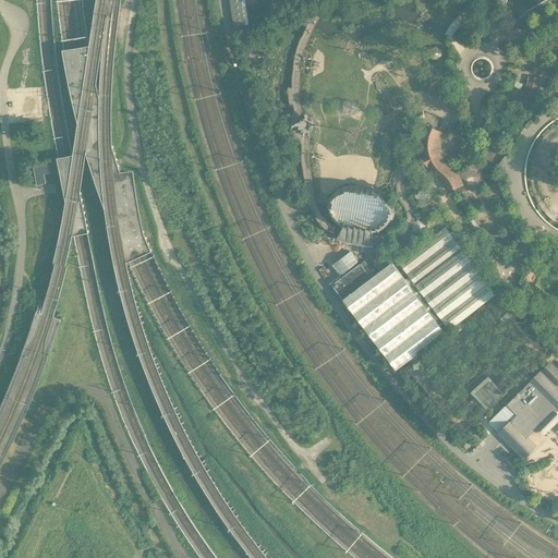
[(246,25),(242,0),(230,0),(233,22),(232,22),(232,26),(246,25)]
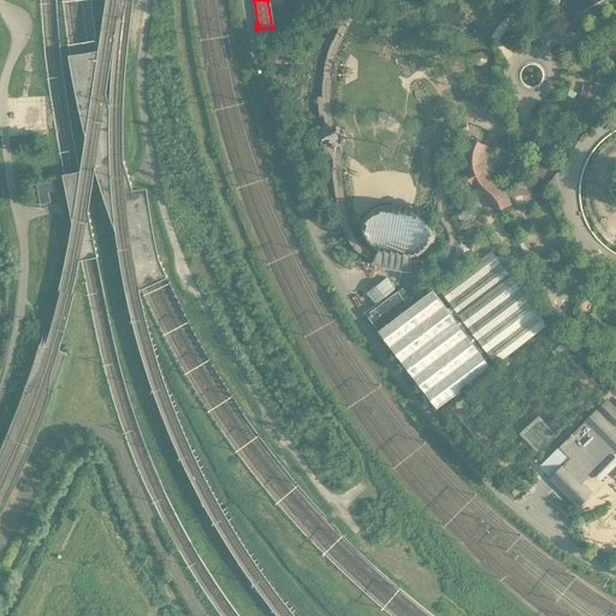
[(492,34),(491,37),(492,37),(496,39),(499,39),(501,39),(502,35),(505,33),(508,30),(510,28),(513,27),(510,24),(508,22),(507,18),(505,18),(501,23),(496,29),(492,34)]
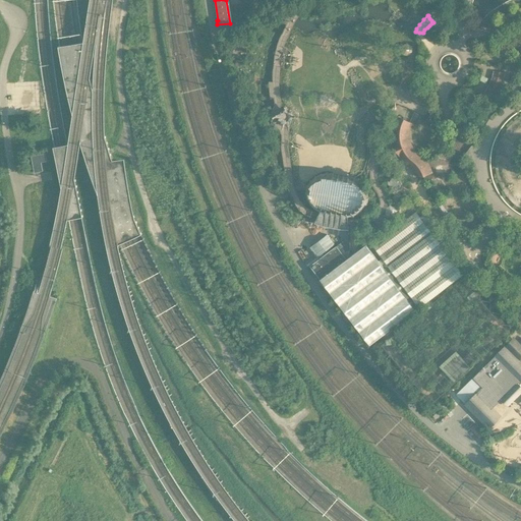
[(407,43),(403,44),(401,47),(400,50),(401,53),(404,55),(408,56),(411,54),(412,51),(412,47),(410,45),(407,43)]
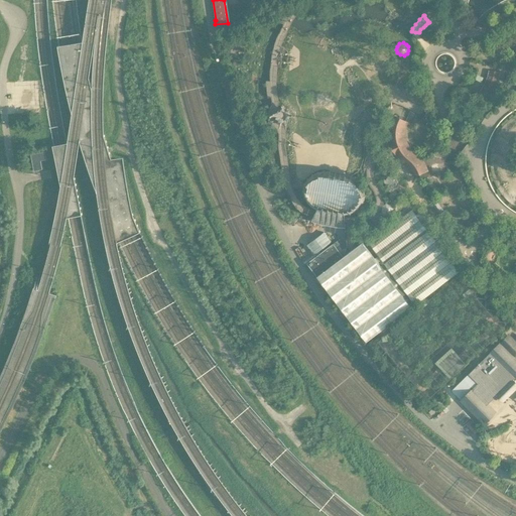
[(499,74),(490,73),(490,76),(489,78),(488,81),(487,83),(486,85),(485,88),(483,90),(482,92),(480,94),(487,99),(489,97),(491,94),(493,92),(494,89),(496,86),(497,83),(498,80),(498,77),(499,74)]
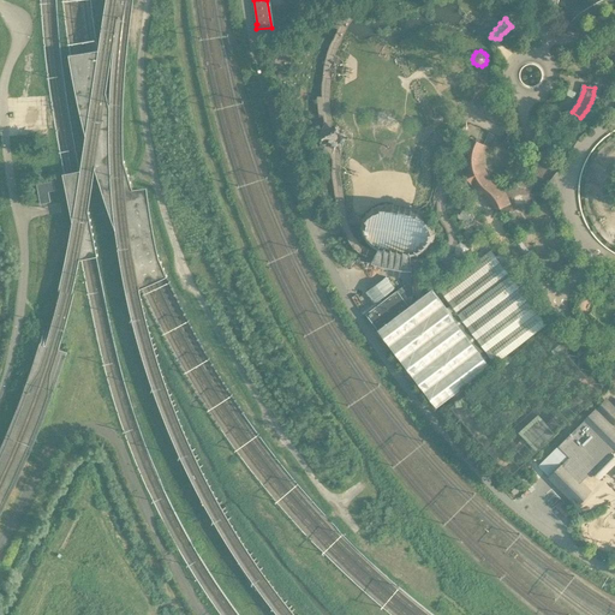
[(479,154),(481,149),(483,145),(470,138),(466,144),(465,151),(464,159),(465,165),(466,173),(469,179),(473,185),(476,189),(478,191),(483,195),(484,196),(485,197),(488,198),(488,199),(489,202),(490,203),(491,204),(491,207),(493,208),(501,206),(507,204),(506,201),(505,198),(503,196),(502,193),(501,192),(496,186),(491,183),(490,180),(489,180),(488,179),(485,175),(483,172),(481,168),(479,163),(479,159),(479,154)]
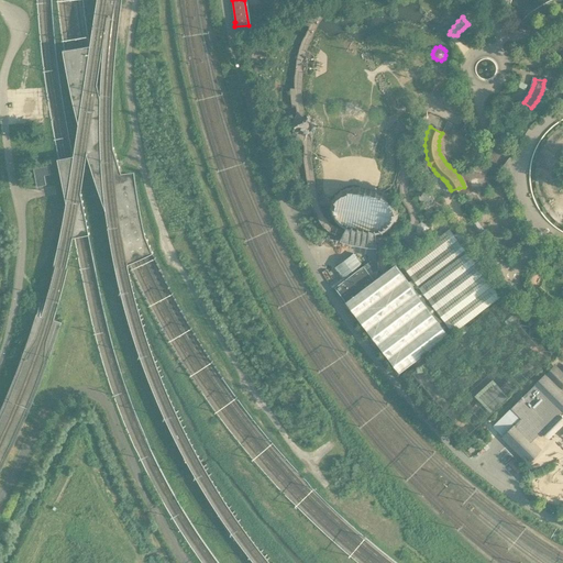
[(51,174),(48,165),(33,168),(36,187),(46,185),(44,176),(51,174)]
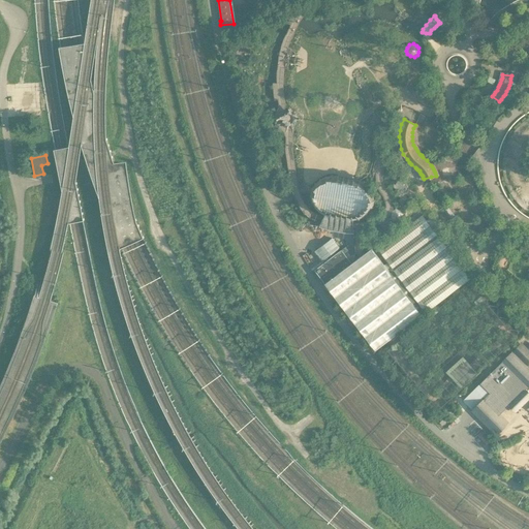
[(368,209),(369,201),(368,196),(365,191),(362,187),(355,184),(352,183),(350,182),(345,181),(339,181),(334,180),(329,179),(322,180),(317,183),(313,187),(309,192),(308,197),(310,203),(312,208),(317,213),(321,216),(320,218),(318,221),(316,226),(325,229),(341,232),(350,232),(349,225),(349,222),(349,220),(361,217),(365,213),(368,209)]
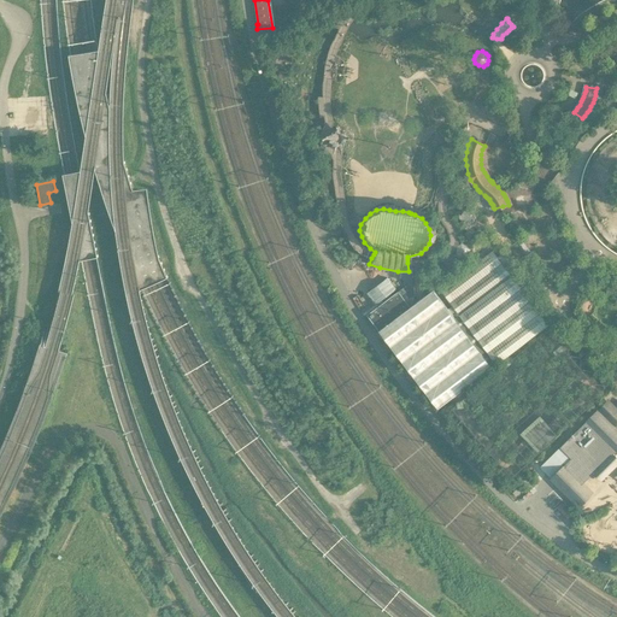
[(523,242),(518,246),(527,257),(532,253),(523,242)]
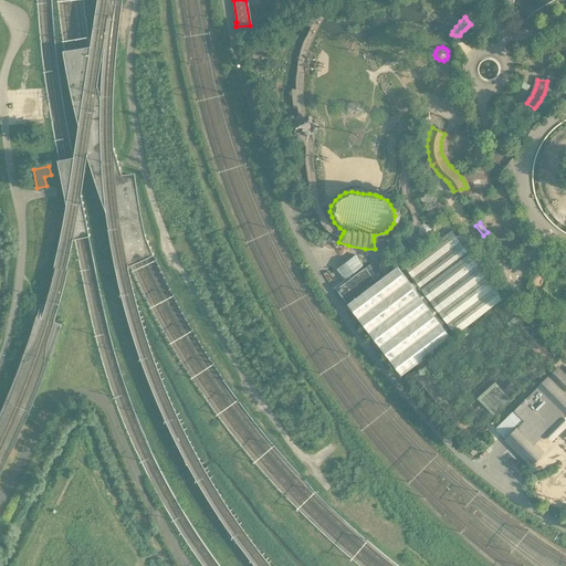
[(452,230),(405,266),(456,334),(490,307),(498,302),(504,297),(486,274),(492,271),(488,266),(474,249),(472,251),(470,252),(465,247),(468,244),(471,242),(468,239),(467,237),(461,241),(452,230)]
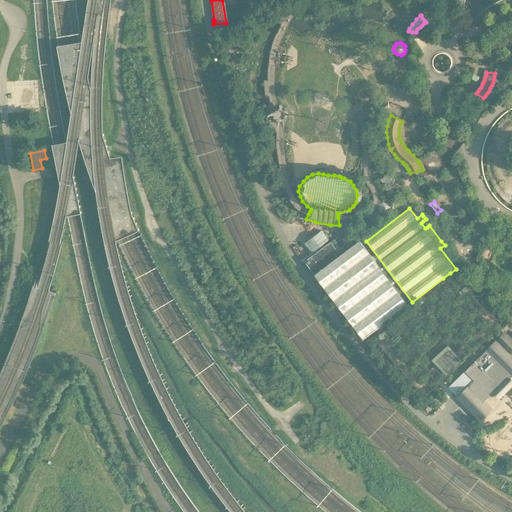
[(312,252),(328,240),(321,230),(305,242),(312,252)]
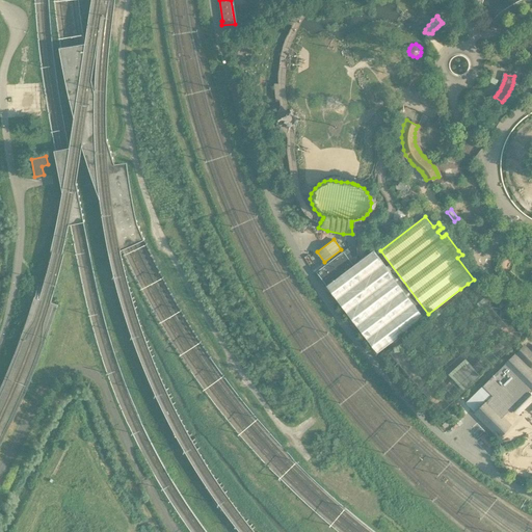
[(343,250),(316,271),(377,352),(393,341),(399,336),(425,317),(375,250),(373,249),(366,255),(362,258),(357,260),(353,264),(343,250)]
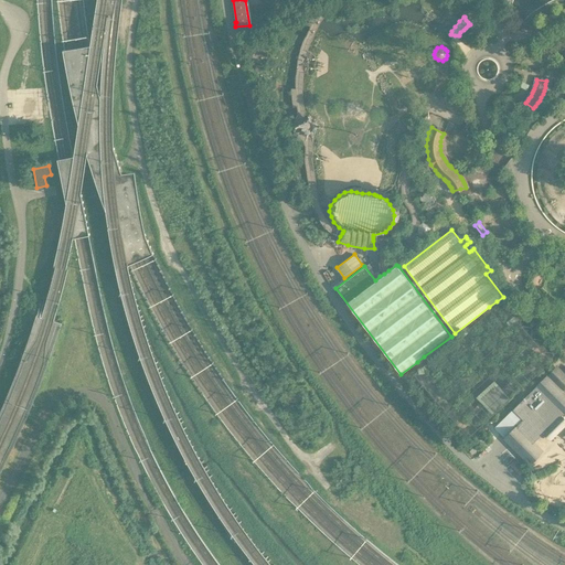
[(513,409),(494,427),(530,464),(541,451),(533,444),(544,433),(550,439),(564,423),(564,422),(564,423),(560,417),(564,414),(564,415),(564,414),(564,395),(546,376),(543,380),(513,409)]
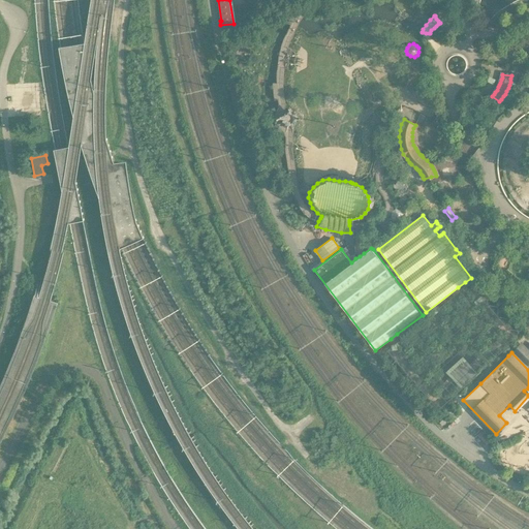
[(470,366),(463,358),(447,372),(450,375),(453,377),(455,380),(462,387),(477,373),(473,369),(472,368),(470,366)]
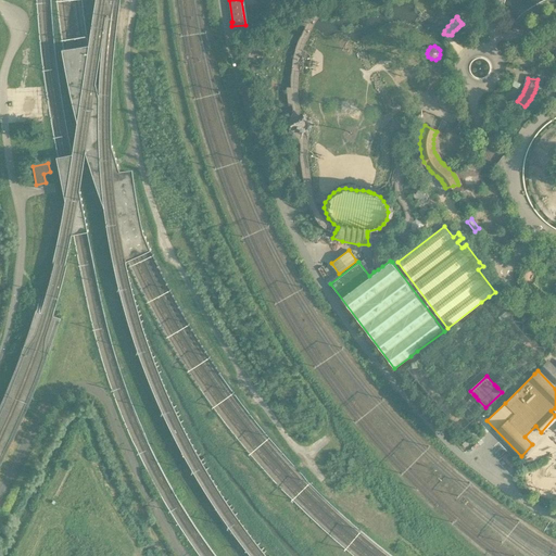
[(503,457),(513,466),(517,462),(507,452),(503,457)]
